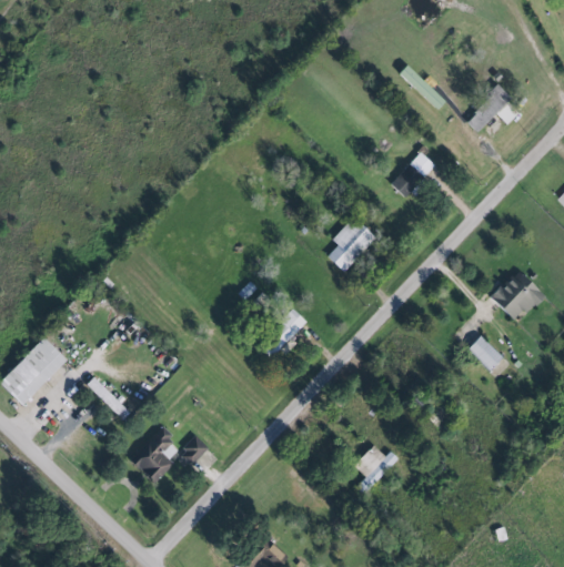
[(441,98),(406,64),(399,73),(433,105),(441,98)]
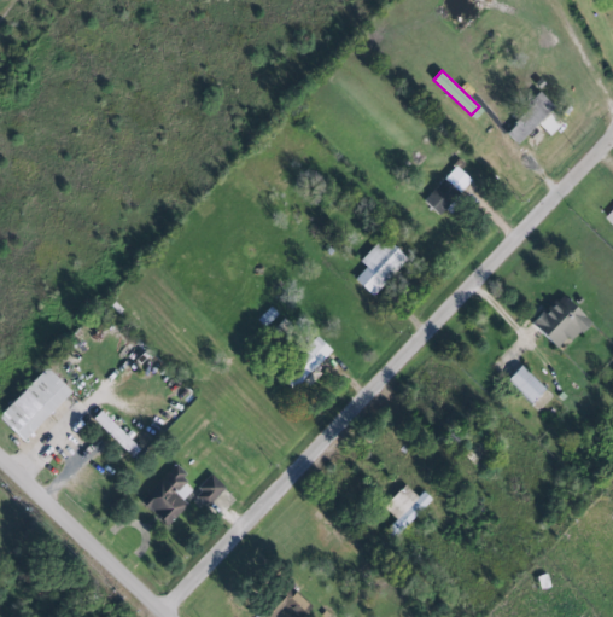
[(506,131),(519,144),(555,106),(543,93),(506,131)]
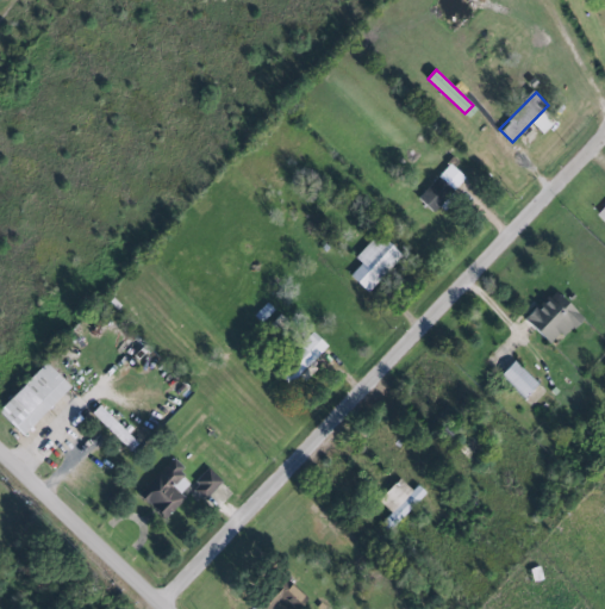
[(556,122),(546,110),(532,122),(543,134),(556,122)]
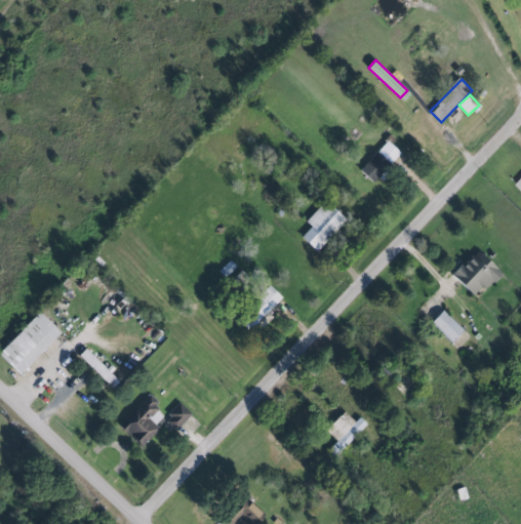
[(361,169),(374,182),(402,153),(390,140),(361,169)]
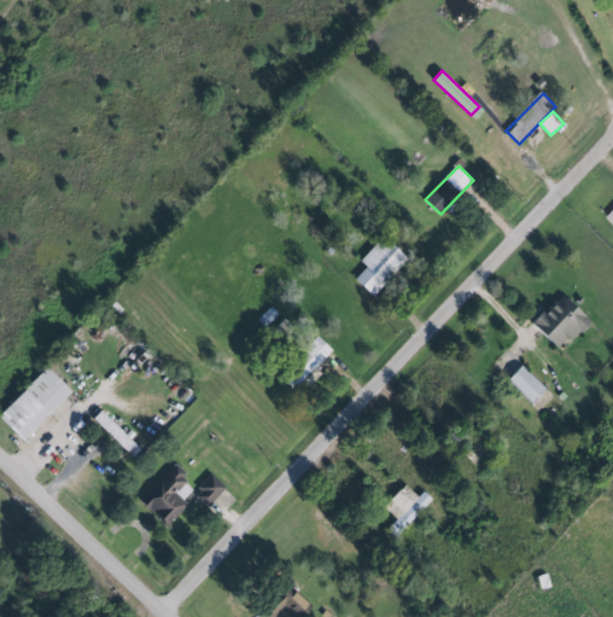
[(356,279),(373,295),(408,257),(385,237),(362,261),(368,267),(356,279)]
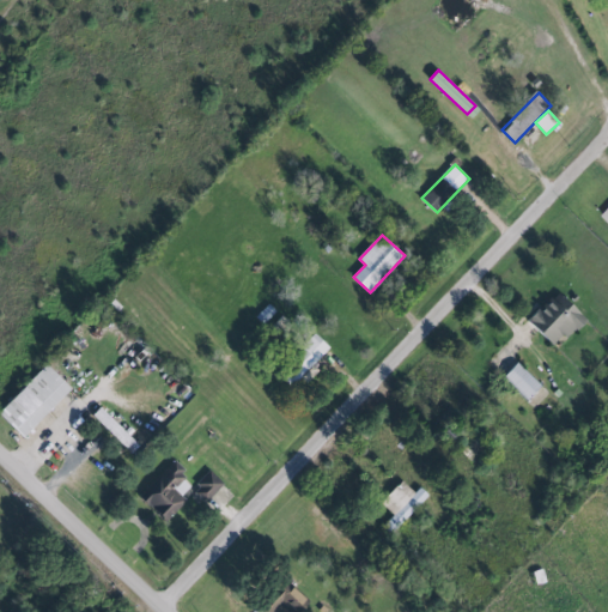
[(585,319),(560,291),(529,320),(555,347),(585,319)]
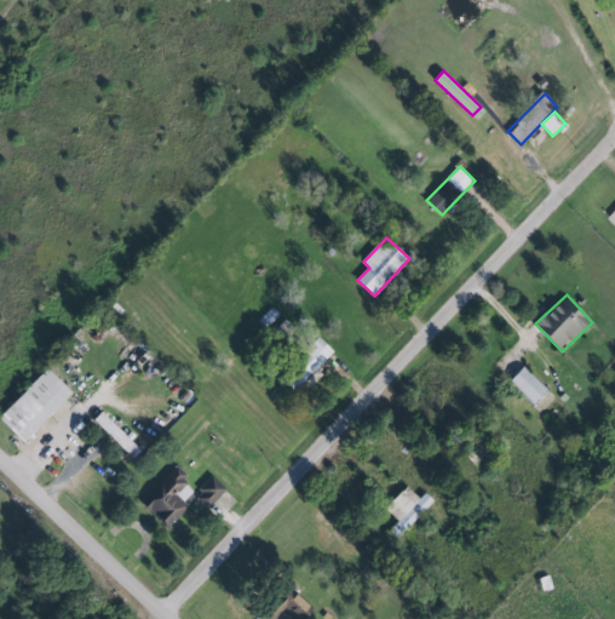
[(304,383),(334,351),(320,337),(289,368),(304,383)]
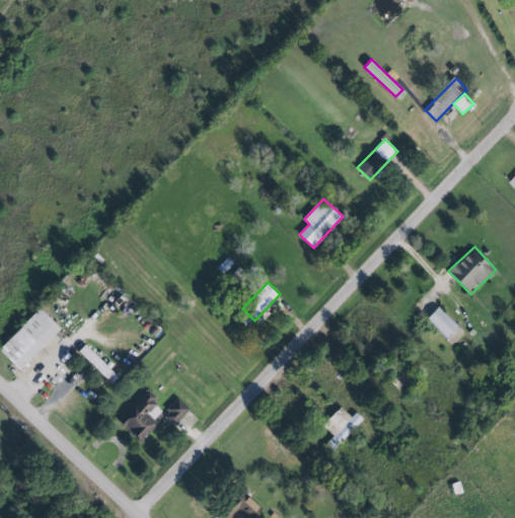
[(460,326),(439,306),(427,318),(448,339),(460,326)]
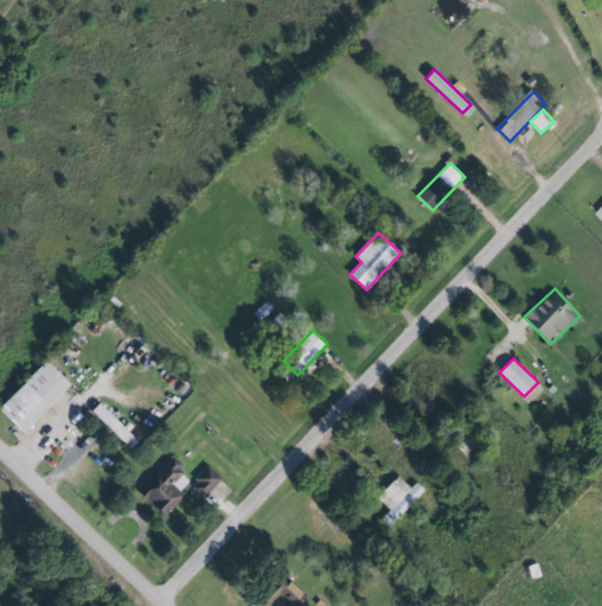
[(70,383),(45,359),(0,407),(0,410),(23,433),(70,383)]
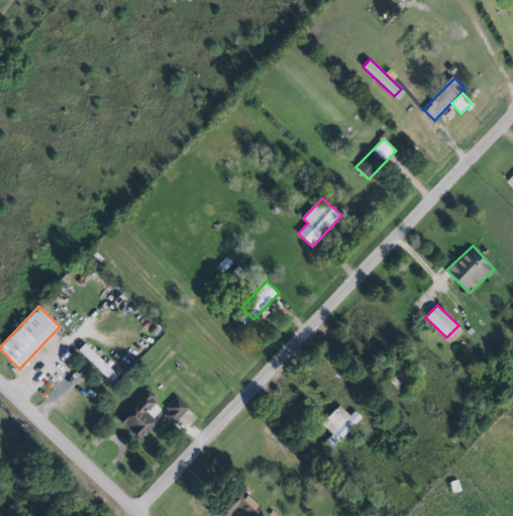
[(80,350),(87,343),(108,364),(111,359),(115,364),(111,368),(119,376),(113,383),(80,350)]
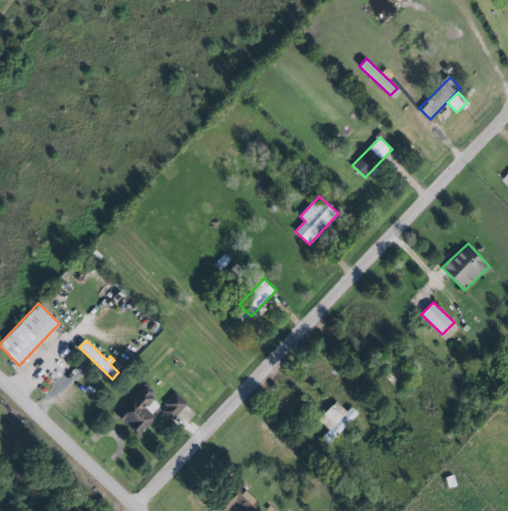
[(118,415),(139,435),(157,417),(153,413),(161,405),(153,397),(157,393),(148,384),(118,415)]
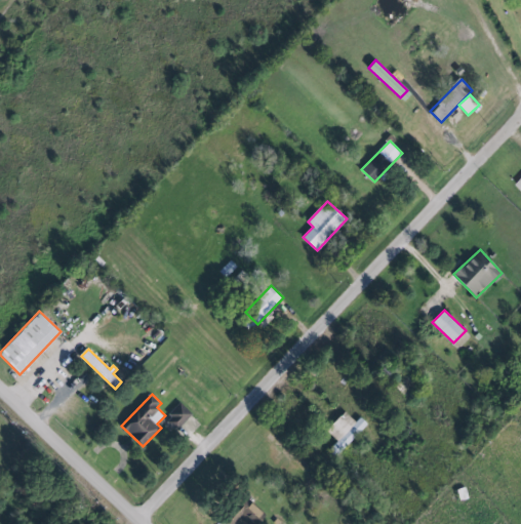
[(193,413),(182,403),(165,420),(176,431),(193,413)]
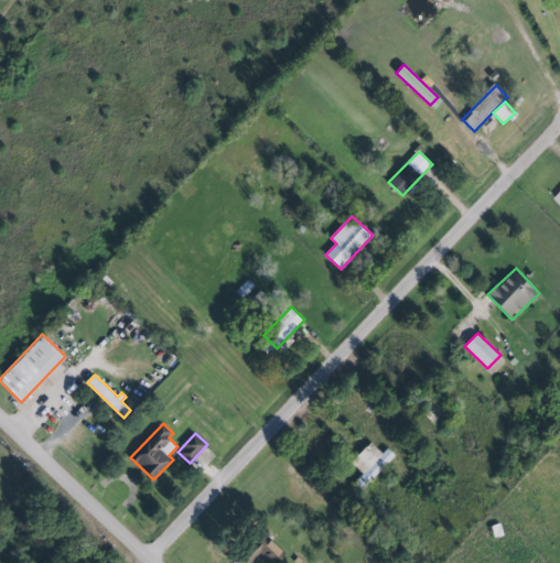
[(365,474),(355,483),(364,491),(397,455),(389,448),(384,453),(372,442),(352,462),(365,474)]
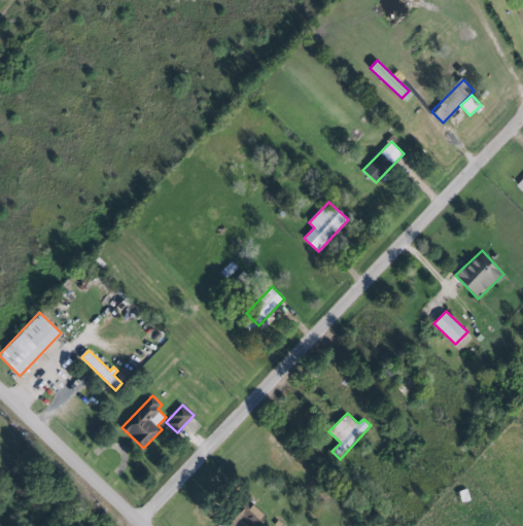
[(258,525),(267,518),(243,494),(219,520),(225,525),(237,525),(243,520),(249,525),(258,525)]
